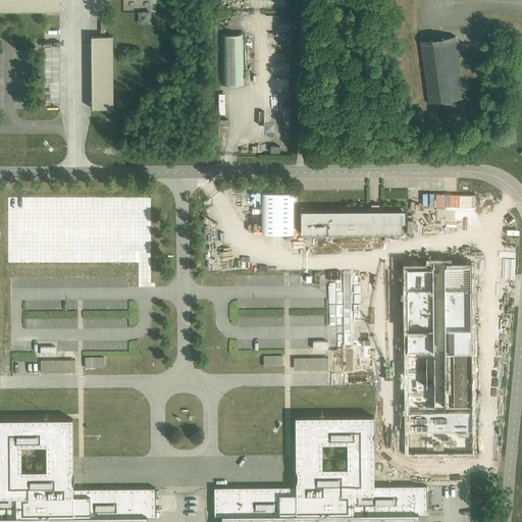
[(245,85),(244,34),(221,35),(222,85),(245,85)]
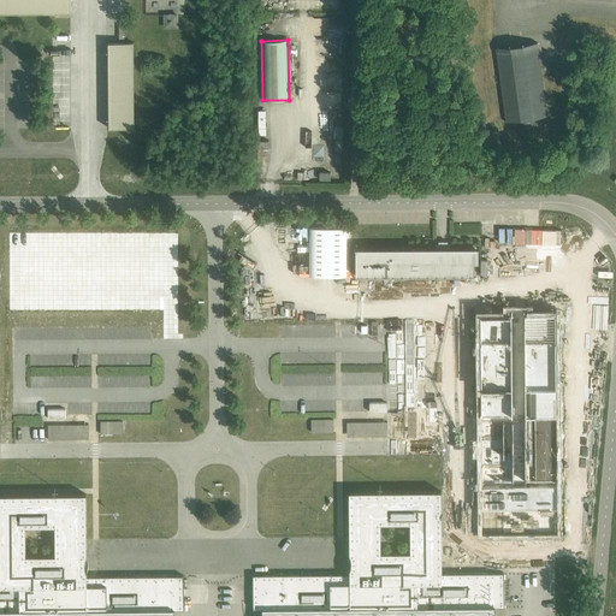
[(108,42),(108,128),(134,128),(134,42),(108,42)]
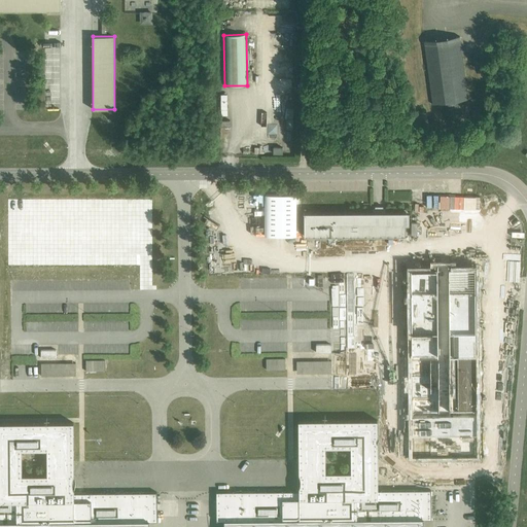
[(424,41),(432,104),(443,103),(444,110),(459,108),(458,101),(468,100),(460,36),(424,41)]
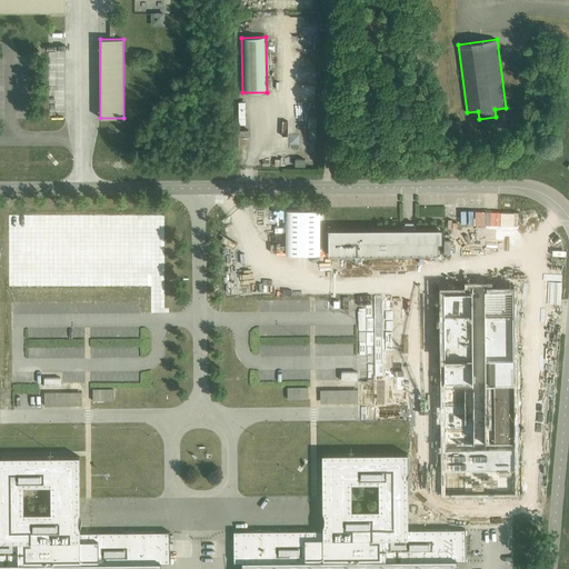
[(498,203),(498,197),(485,197),(483,205),(483,209),(483,210),(485,210),(491,210),(493,210),(498,210),(498,205),(498,203)]
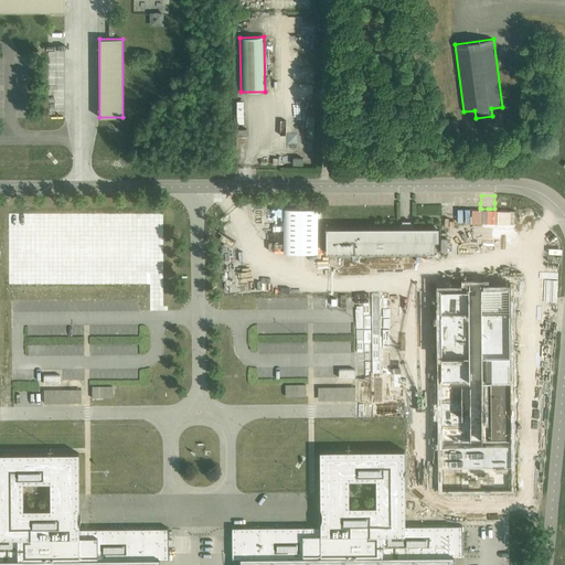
[(326,227),(326,228),(327,228),(327,253),(435,253),(435,228),(435,227),(413,227),(413,223),(401,223),(400,227),(326,227)]
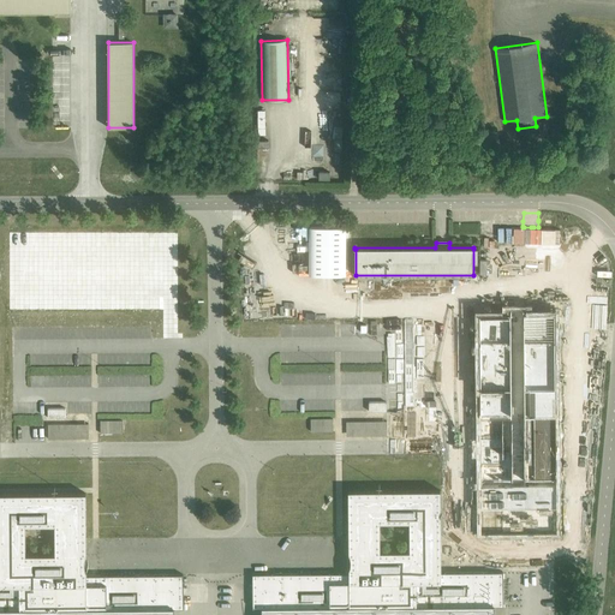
[(555,314),(525,314),(525,310),(511,310),(511,314),(481,314),(482,508),(441,509),(439,509),(439,515),(441,515),(482,515),(482,532),(557,532),(555,314)]
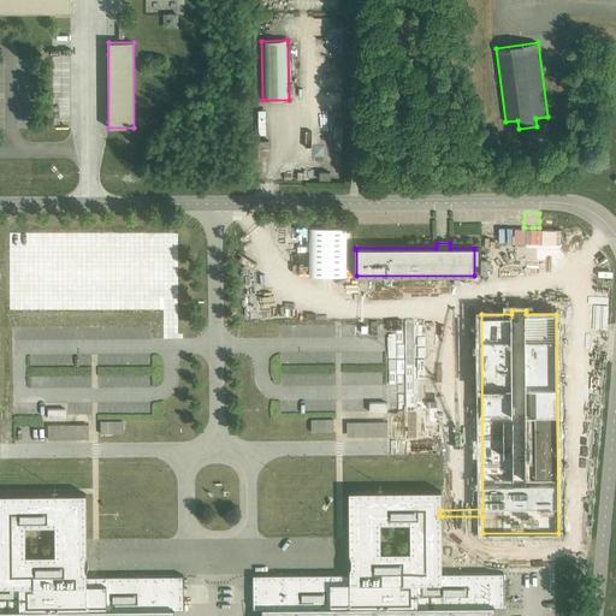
[(333,432),(333,420),(312,420),(312,432),(333,432)]
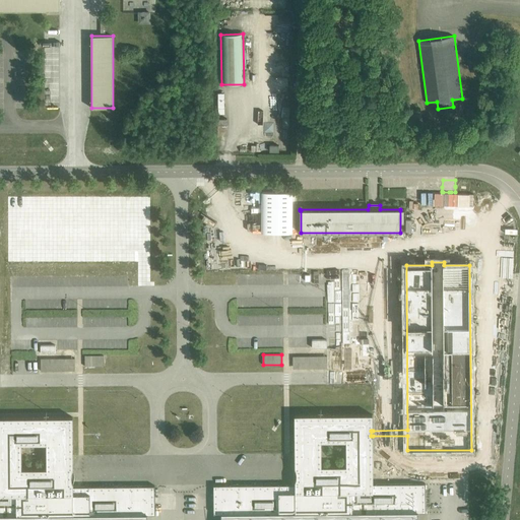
[(84,355),(85,366),(104,366),(104,355),(84,355)]
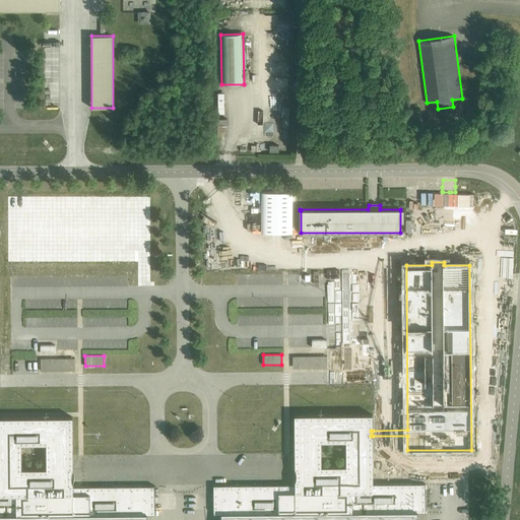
[(298,480),(296,480),(296,484),(213,485),(213,494),(213,510),(213,515),(215,515),(215,514),(221,514),(220,519),(417,519),(418,513),(424,512),(424,513),(426,513),(426,483),(408,483),(373,483),(373,450),(373,436),(371,436),(371,431),(373,431),(373,417),(373,414),(295,415),(295,454),(295,467),(298,467),(298,480)]
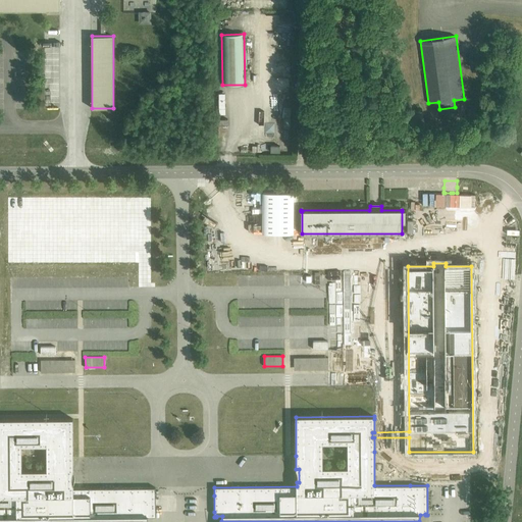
[(0,521),(148,521),(148,517),(154,517),(154,518),(156,518),(156,512),(156,496),(156,487),(73,488),(73,484),(71,484),(71,471),(73,471),(73,458),(73,419),(0,419),(0,521)]
